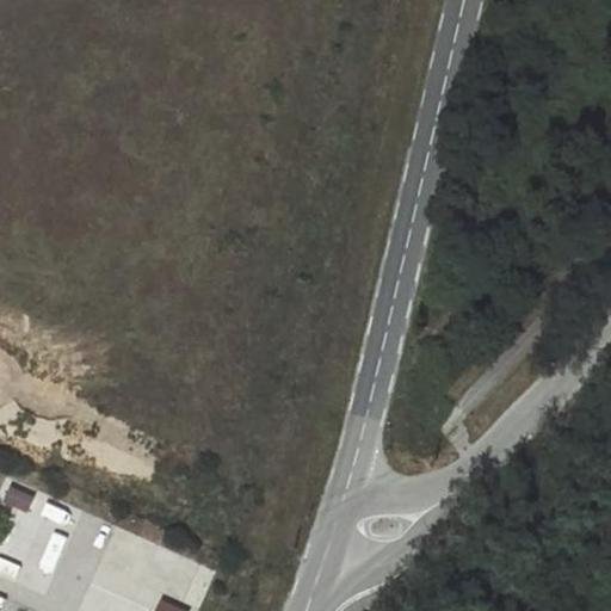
[(35,498),(12,487),(5,501),(28,512),(35,498)]
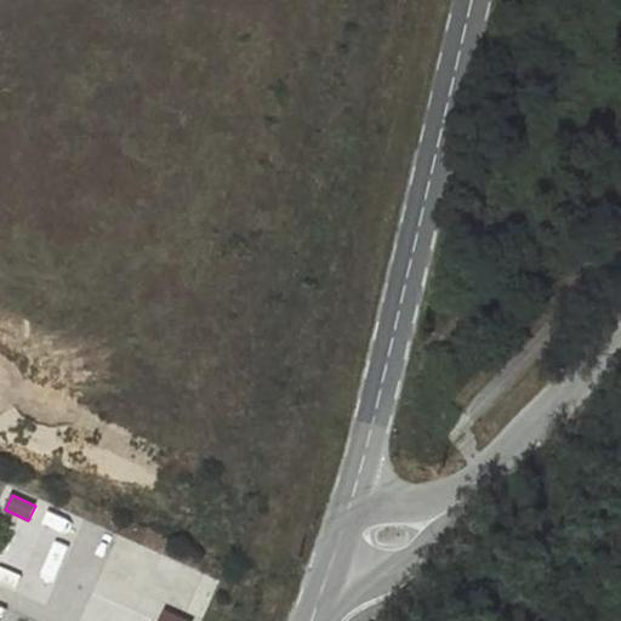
[(9,573),(24,580),(39,543),(23,537),(9,573)]
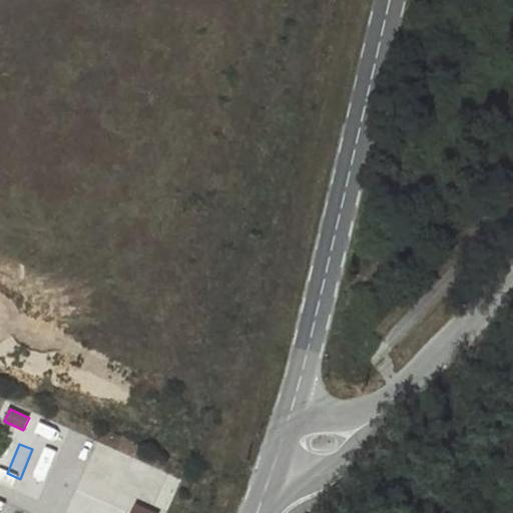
[(93,464),(77,486),(113,512),(122,512),(136,496),(93,464)]
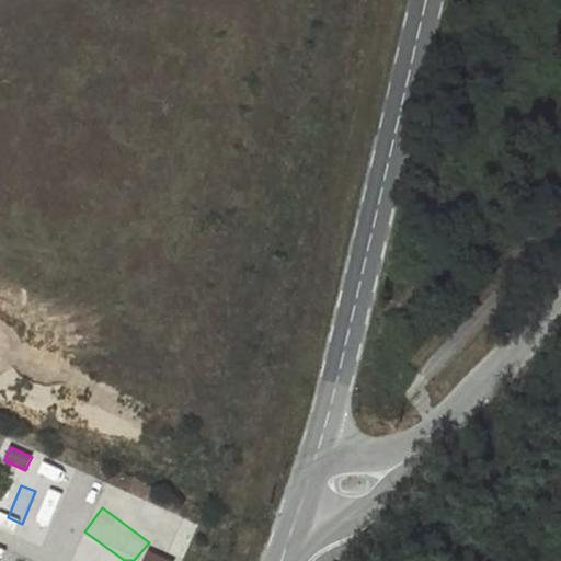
[(150,521),(140,541),(176,558),(186,536),(150,521)]
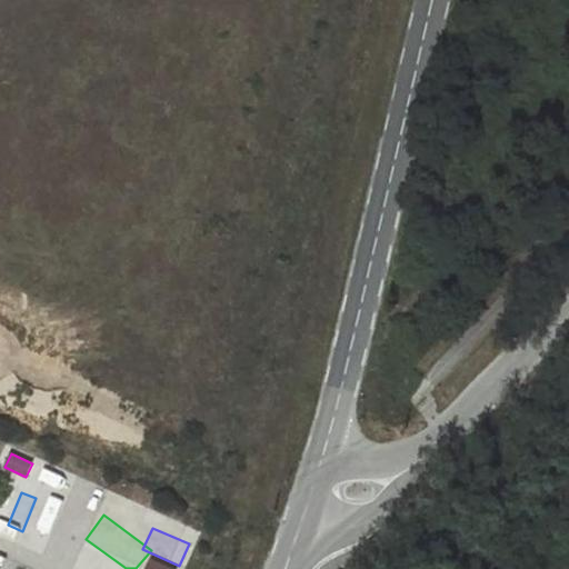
[(131,568),(105,556),(97,568),(131,568)]
